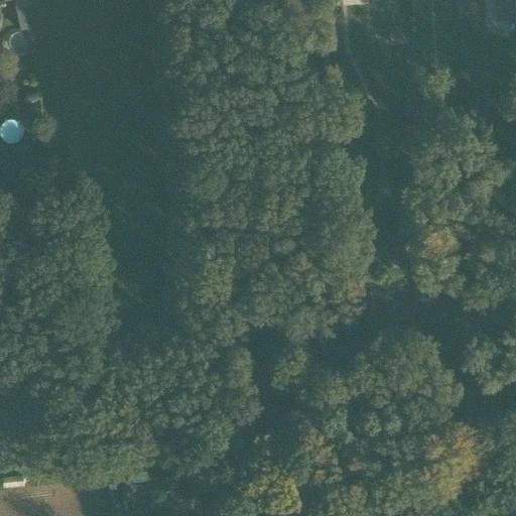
[(12,0),(15,11),(26,9),(25,0),(12,0)]
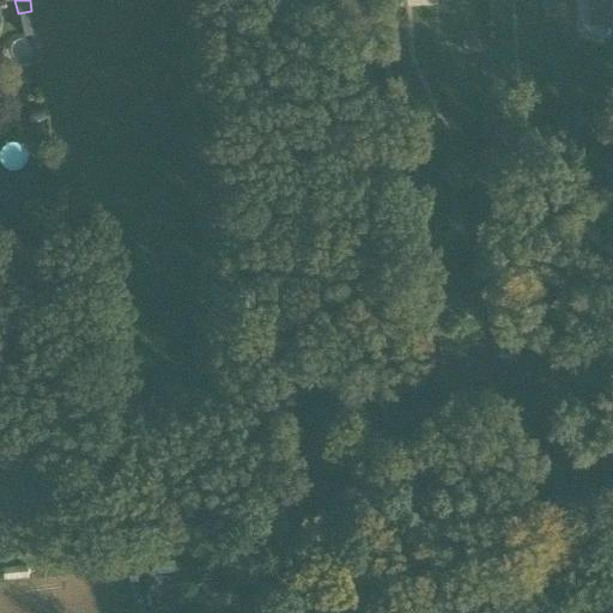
[(612,0),(592,0),(594,22),(599,22),(612,19),(612,0)]
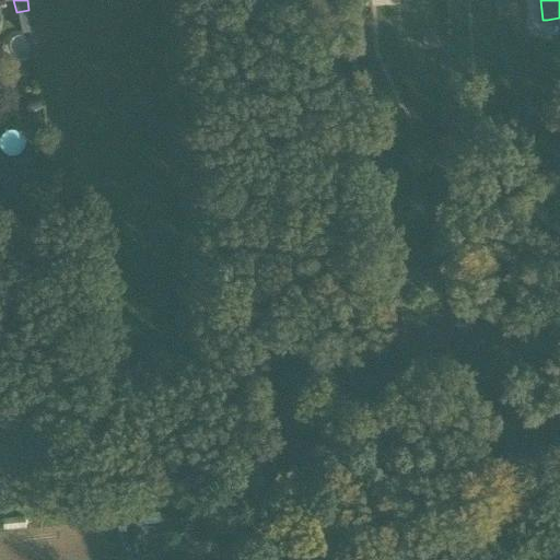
[(515,8),(498,9),(498,19),(515,19),(515,8)]
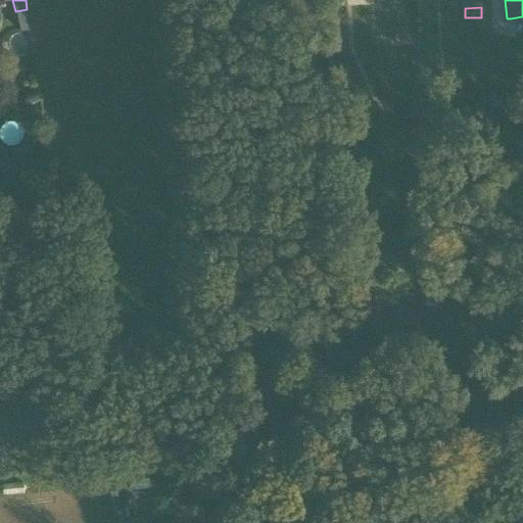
[(27,9),(15,11),(19,32),(30,30),(27,9)]
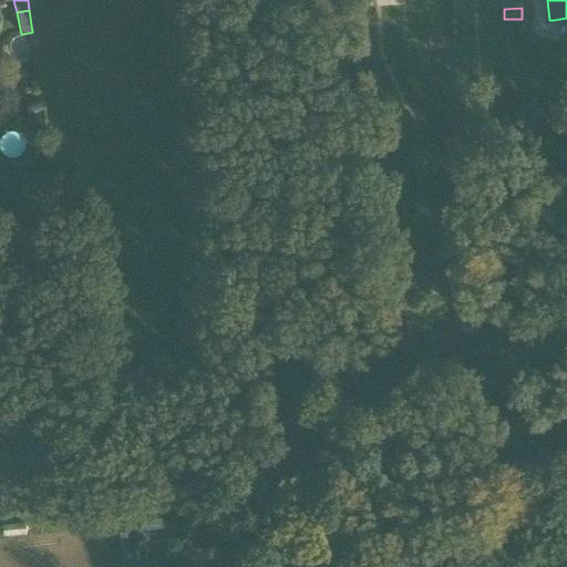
[(566,18),(554,20),(556,37),(566,34),(566,18)]
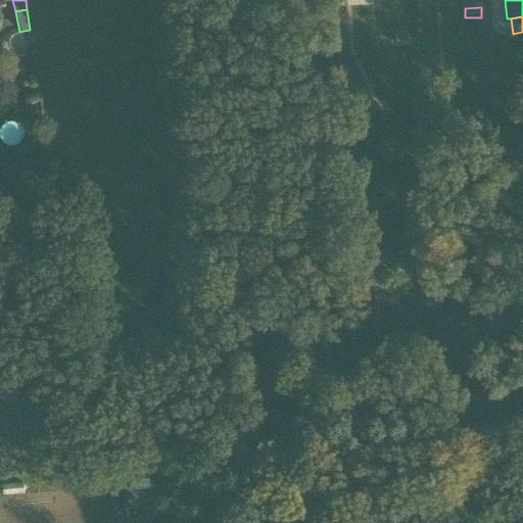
[(407,27),(394,28),(395,46),(408,46),(407,27)]
